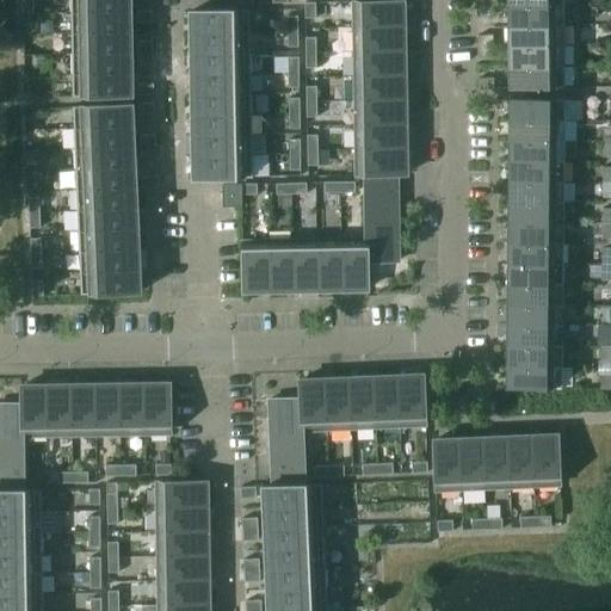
[(34,0),(22,0),(23,13),(34,13),(34,0)]
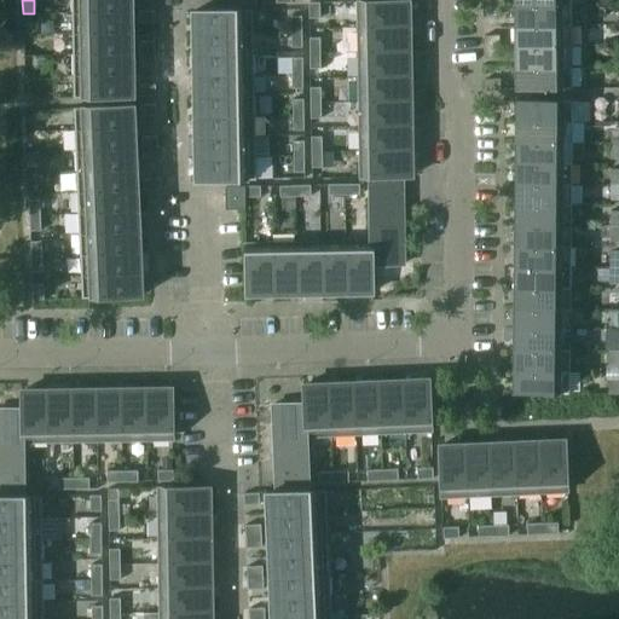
[(131,0),(71,0),(71,13),(131,12),(131,0)]
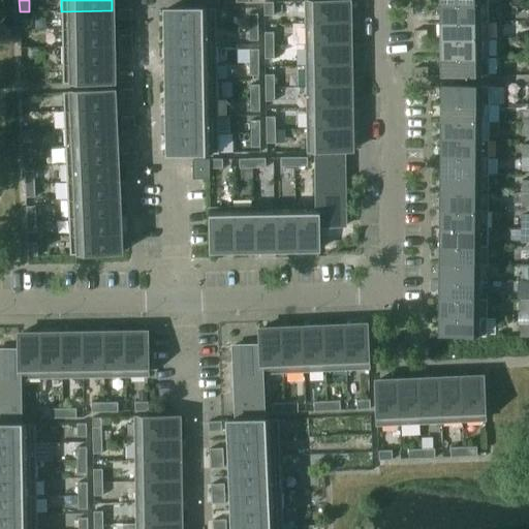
[(312,1),(306,1),(306,24),(349,23),(349,1),(343,1),(341,1),(312,1)]
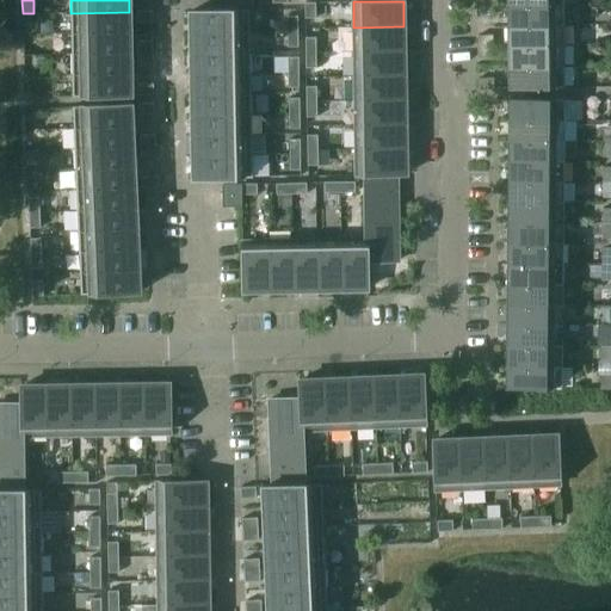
[(316,2),(304,2),(306,18),(316,18),(316,2)]
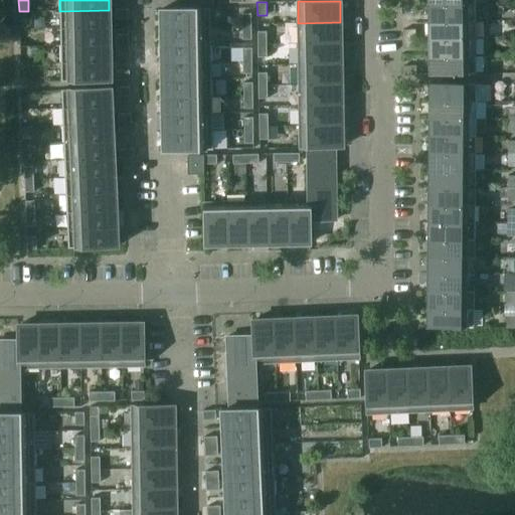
[(427,4),(427,22),(475,21),(475,4),(427,4)]
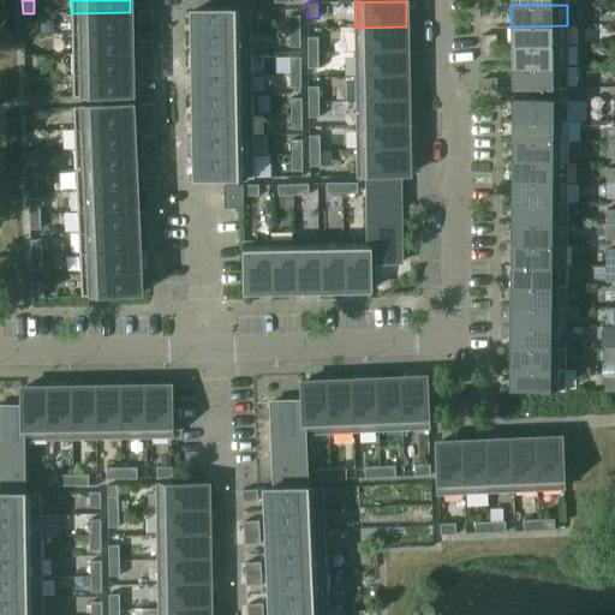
[(496,6),(481,6),(481,17),(496,17),(496,6)]
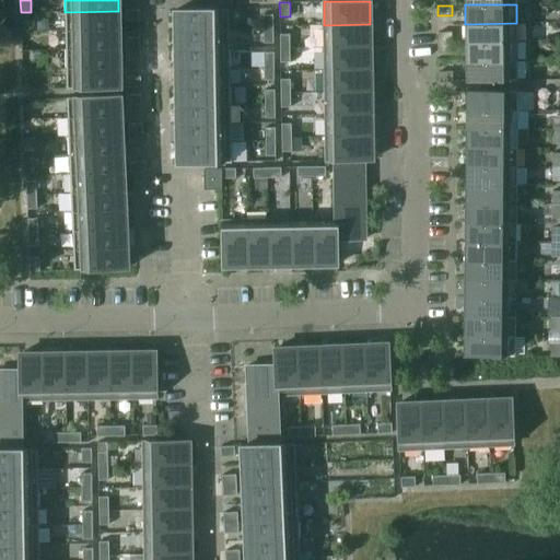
[(218,9),(175,10),(175,30),(229,28),(229,9),(218,9)]
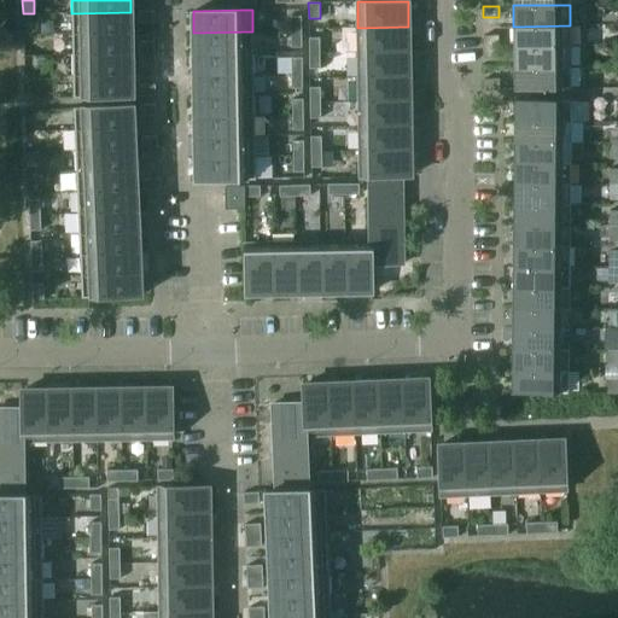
[(140,11),(139,11),(139,12),(139,22),(155,22),(155,11),(140,11)]
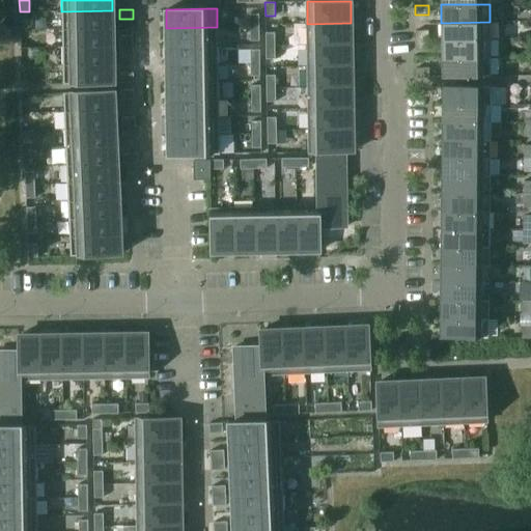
[(112,10),(61,11),(62,29),(113,28),(112,10)]
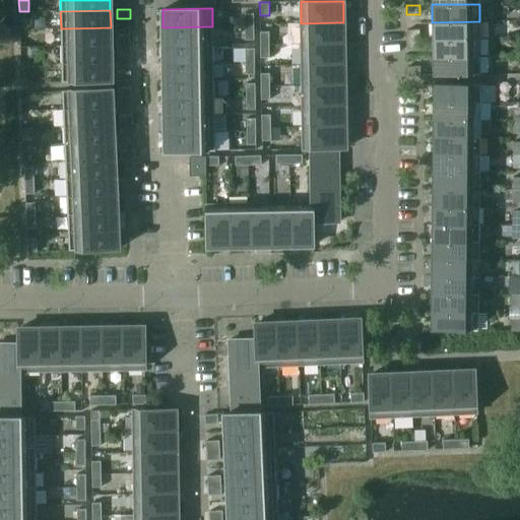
[(254,13),(244,13),(245,26),(254,26),(254,13)]
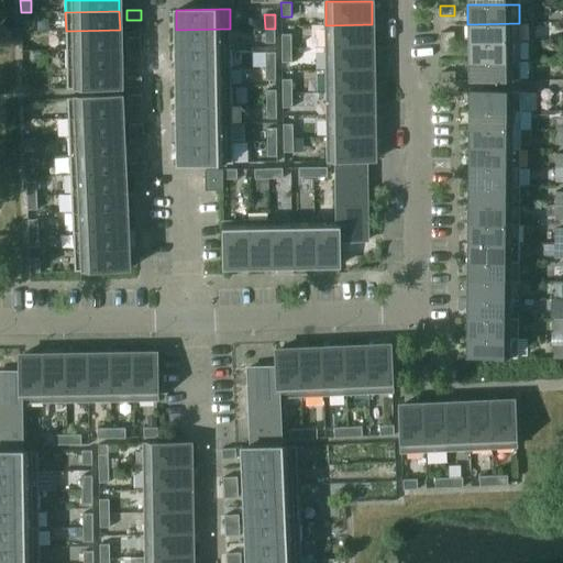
[(467,24),(468,43),(519,42),(519,23),(467,24)]
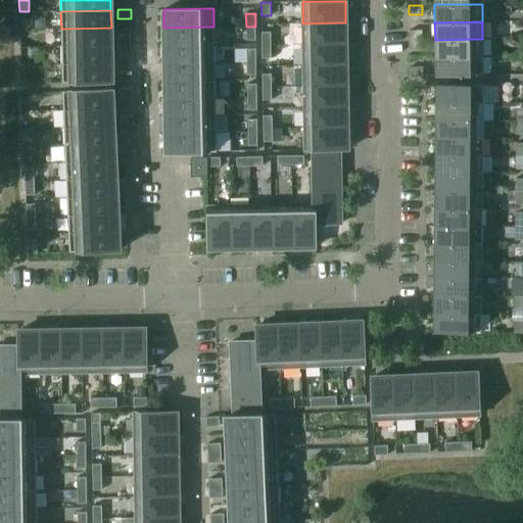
[(345,22),(302,24),(303,44),(345,44),(345,22)]
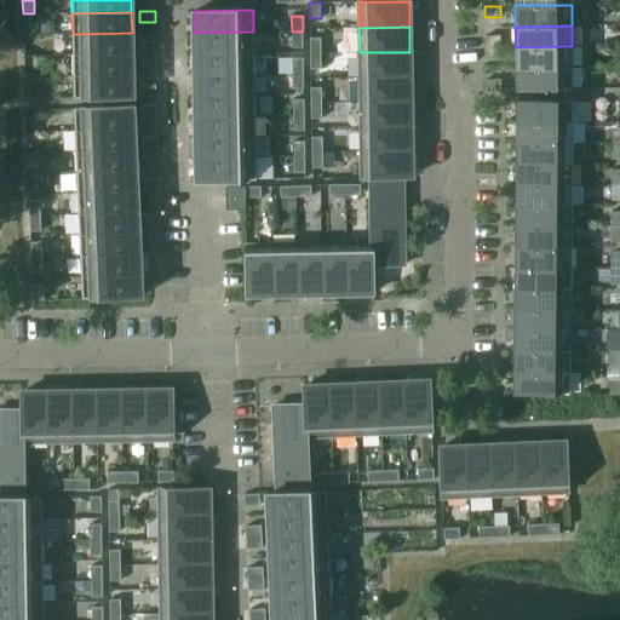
[(253,32),(194,33),(195,53),(254,53),(253,32)]
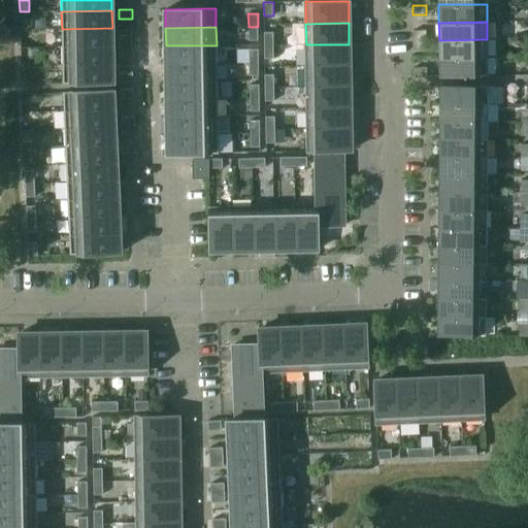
[(258,27),(249,27),(249,40),(258,40),(258,27)]
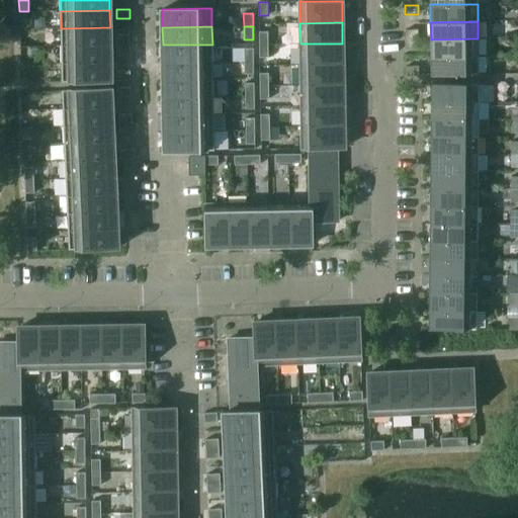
[(110,27),(61,28),(61,46),(110,45),(110,27)]
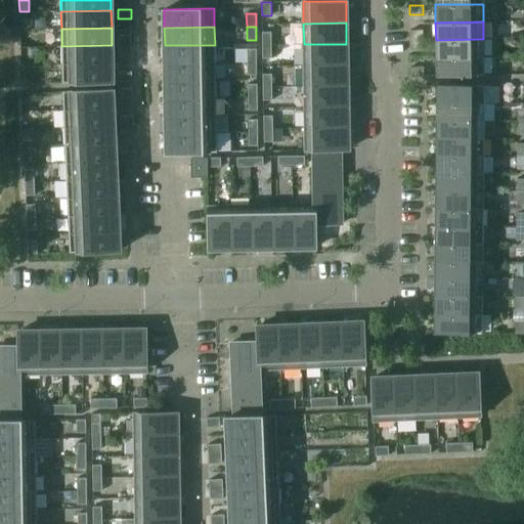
[(409,30),(409,40),(423,40),(423,30),(409,30)]
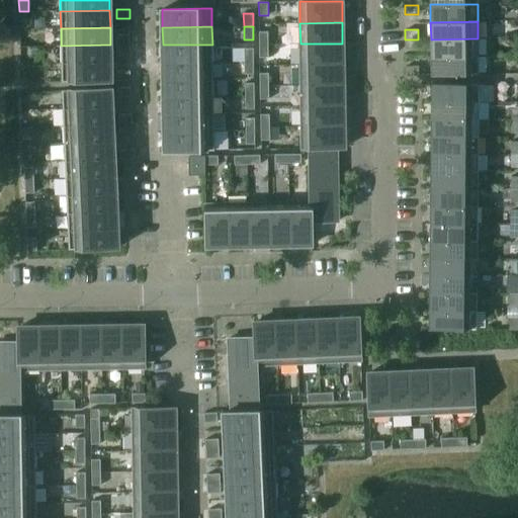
[(268,31),(259,31),(259,45),(268,45),(268,31)]
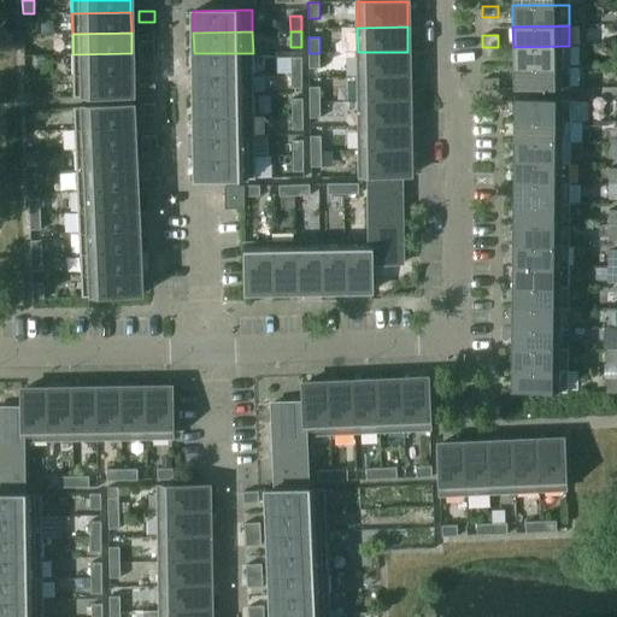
[(154,41),(139,41),(139,53),(154,53),(154,41)]
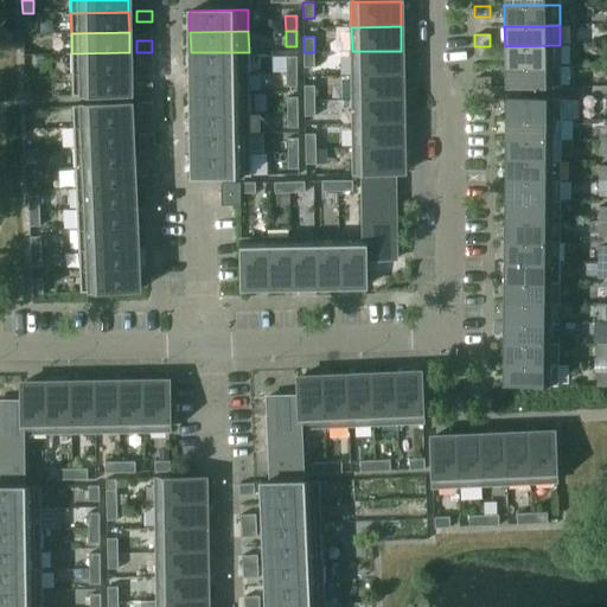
[(505,46),(505,66),(561,65),(560,45),(505,46)]
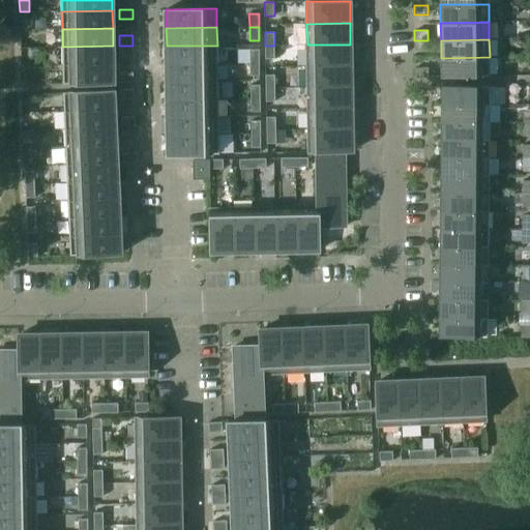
[(428,40),(414,40),(415,50),(429,50),(428,40)]
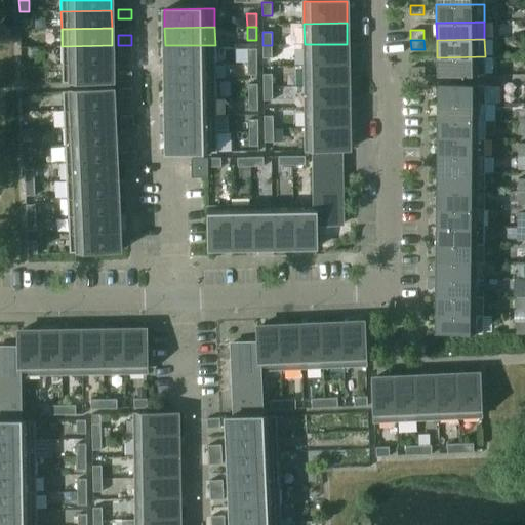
[(347,44),(305,44),(305,66),(348,65),(347,44)]
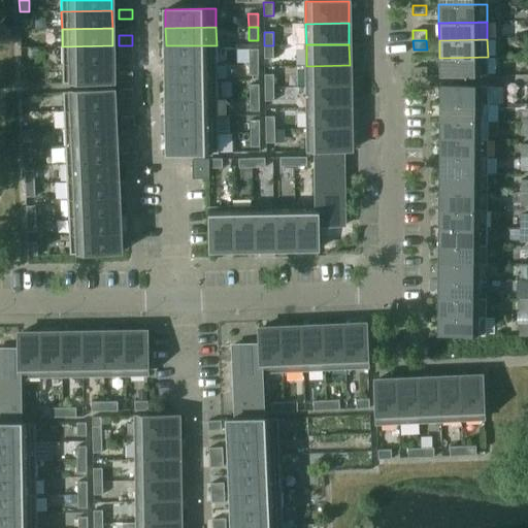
[(112,45),(62,46),(62,64),(112,63),(112,45)]
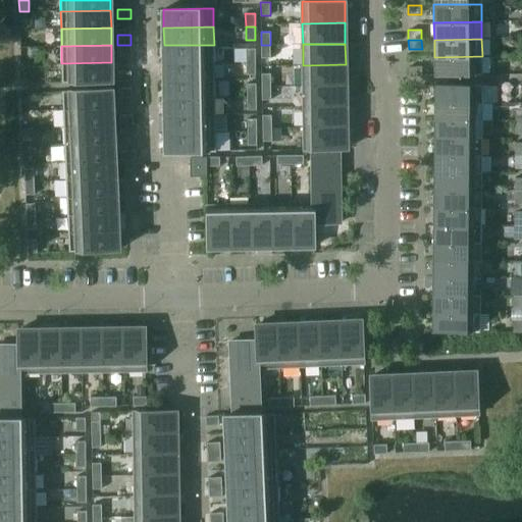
[(131,45),(117,45),(117,54),(131,54),(131,45)]
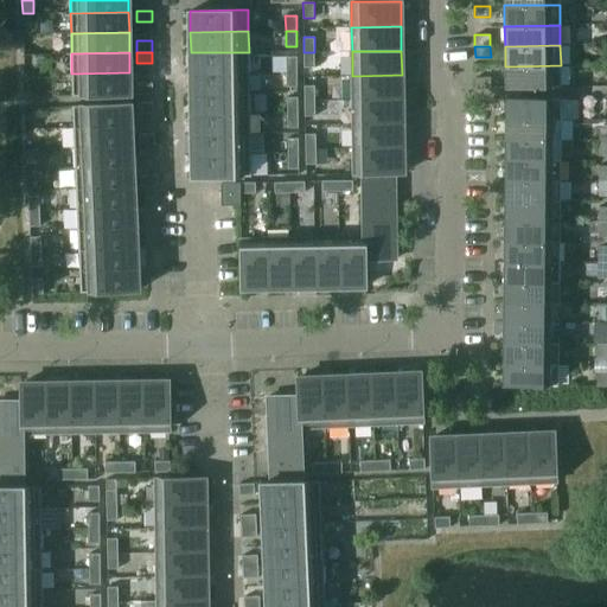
[(249,52),(191,52),(191,74),(249,72),(249,52)]
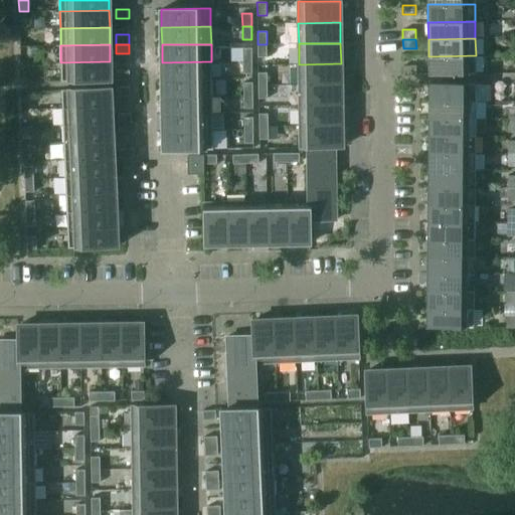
[(267,44),(258,44),(258,57),(267,57),(267,44)]
